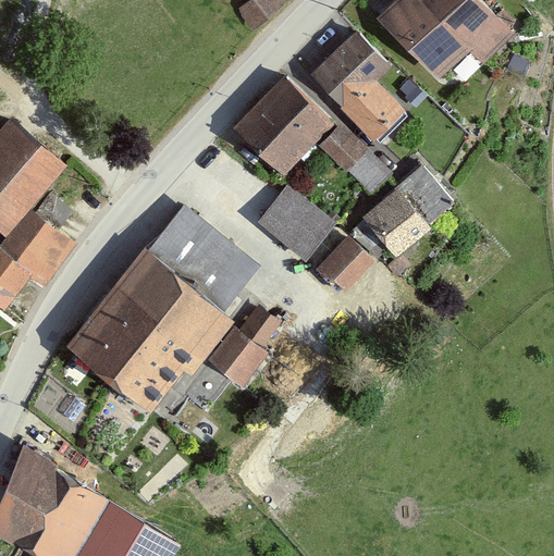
[(253,0),(236,13),(255,36),(287,10),(280,0),(253,0)]
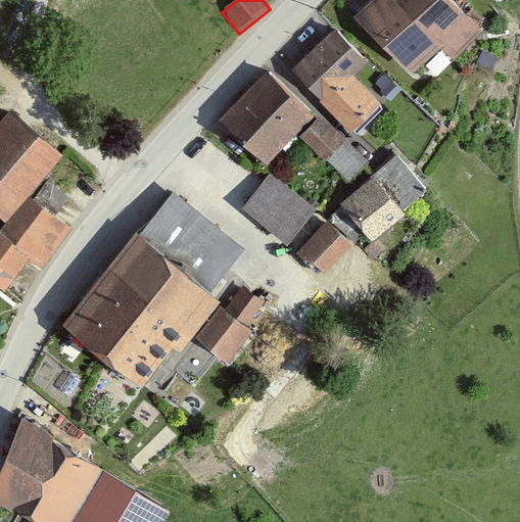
[(409,76),(439,45),(453,58),(482,30),(452,0),(366,0),(350,16),(409,76)]
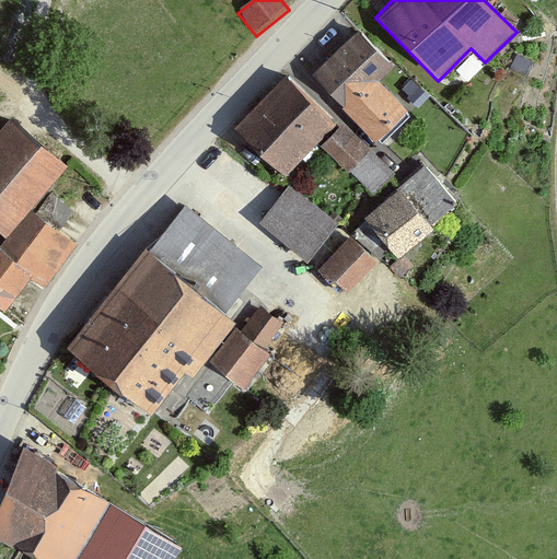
[(393,69),(357,30),(310,72),(374,144),(408,115),(380,81),(393,69)]
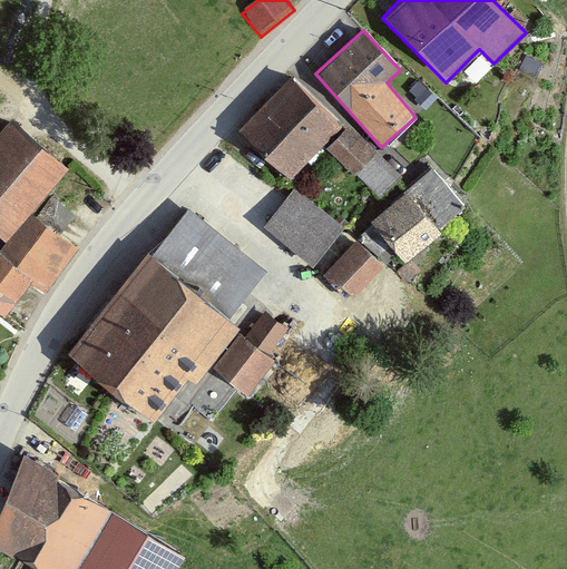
[(341,125),(290,77),(238,131),(290,179),(341,125)]
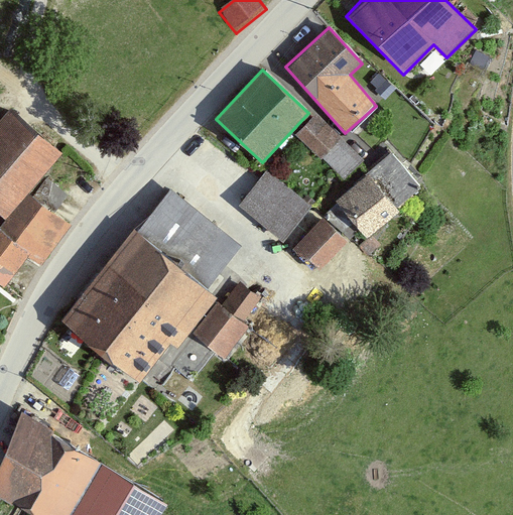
[(0,285),(4,288),(27,257),(40,267),(71,226),(27,194),(62,152),(10,108),(0,120),(0,285)]
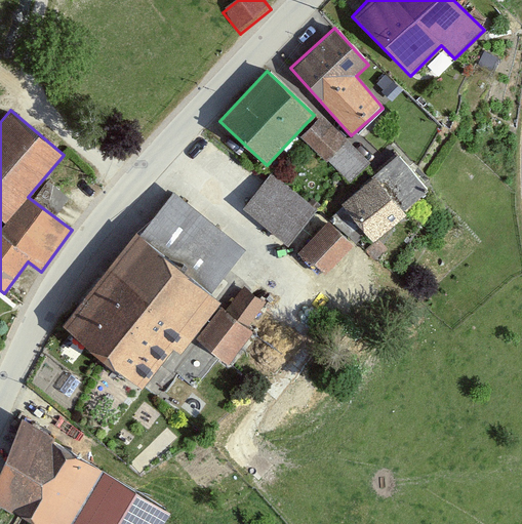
[(300,137),(349,187),(368,167),(320,118),(300,137)]
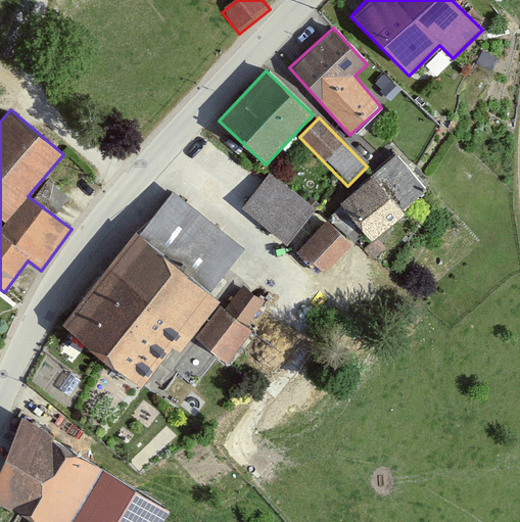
[(392,153),(372,175),(371,173),(338,205),(374,241),(407,208),(405,207),(426,186),(392,153)]
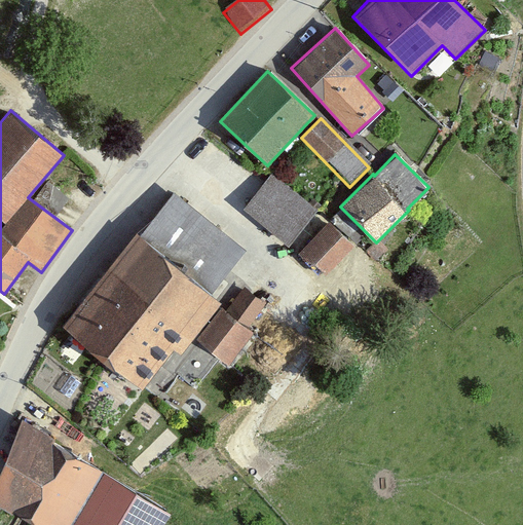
[(315,211),(271,176),(241,212),(286,247),(315,211)]
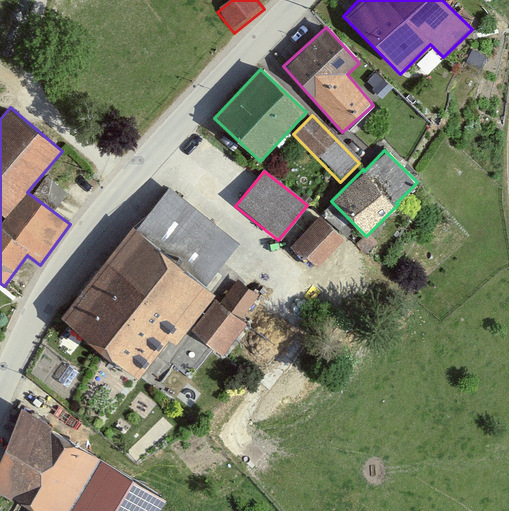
[(133,377),(163,340),(178,352),(193,333),(220,354),(243,324),(238,320),(257,298),(234,278),(218,297),(205,287),(239,244),(165,186),(59,318),(133,377)]
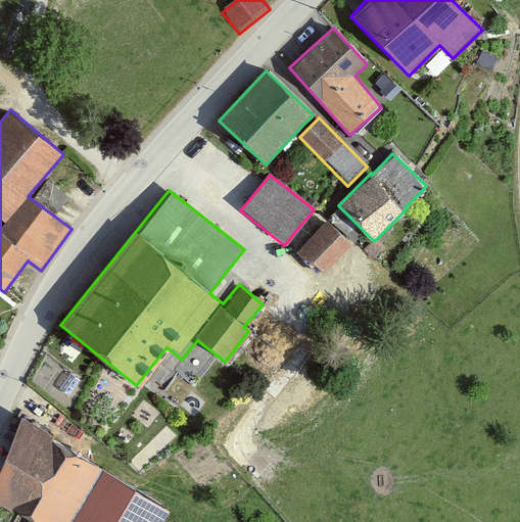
[(322,278),(351,245),(324,221),(294,253),(322,278)]
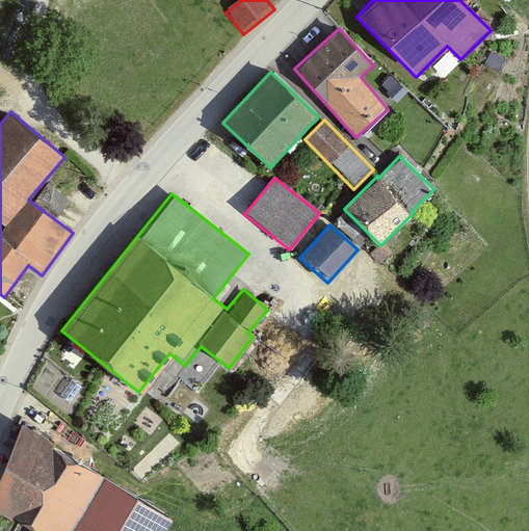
[(0,510),(34,530),(89,530),(118,486),(22,425),(0,478),(0,510)]
